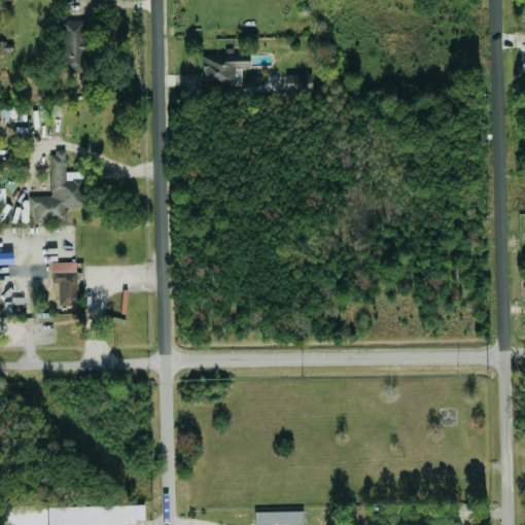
[(85,72),(85,21),(64,21),(64,72),(85,72)]
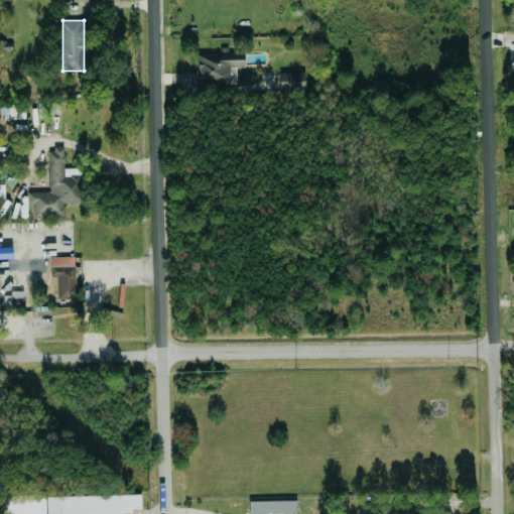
[(238,67),(246,67),(245,52),(199,53),(200,83),(239,82),(238,67)]
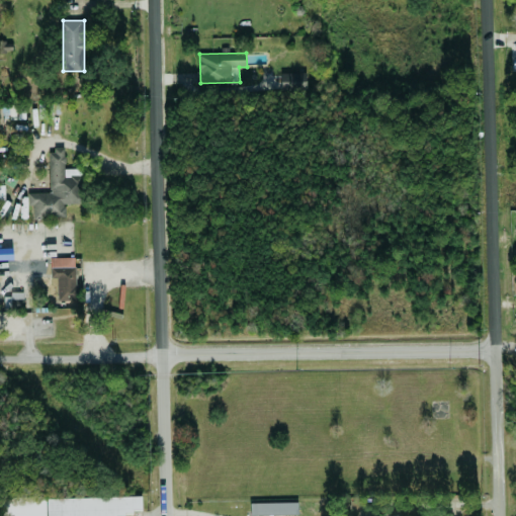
[(308,91),(308,73),(283,73),(283,90),(308,91)]
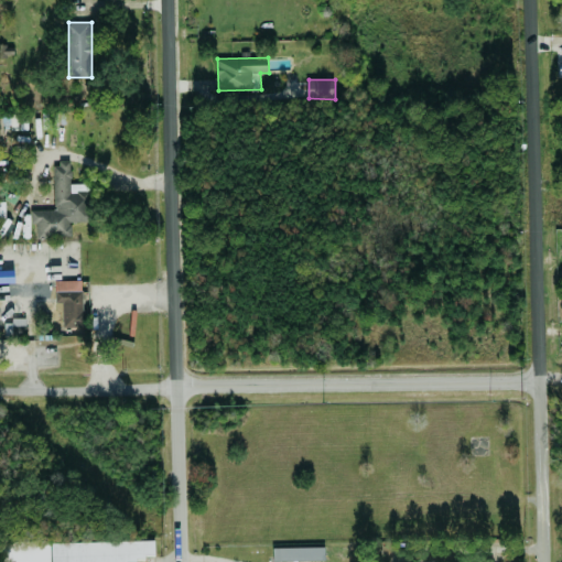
[(54,211),(33,211),(33,238),(73,238),(73,222),(90,223),(92,184),(72,184),(73,163),(55,163),(54,211)]
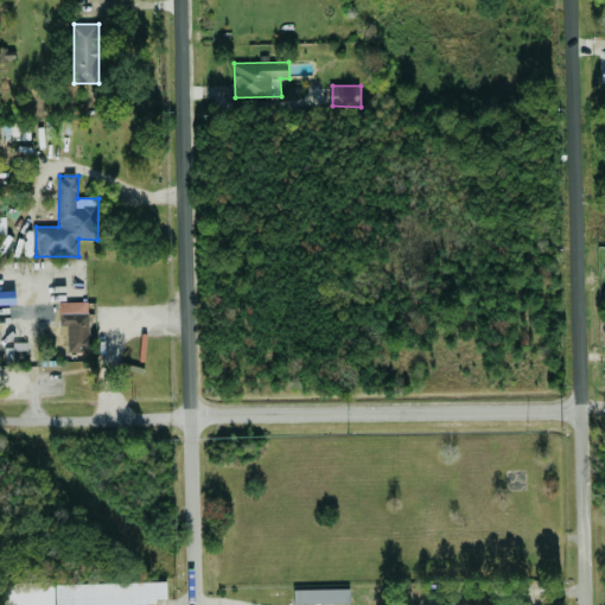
[(69,354),(97,352),(94,301),(61,303),(62,342),(69,342),(69,354)]
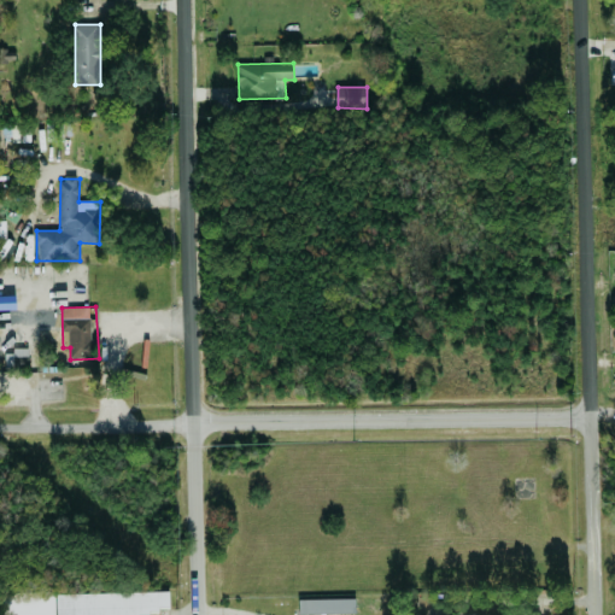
[(6,351),(6,368),(29,368),(29,350),(6,351)]
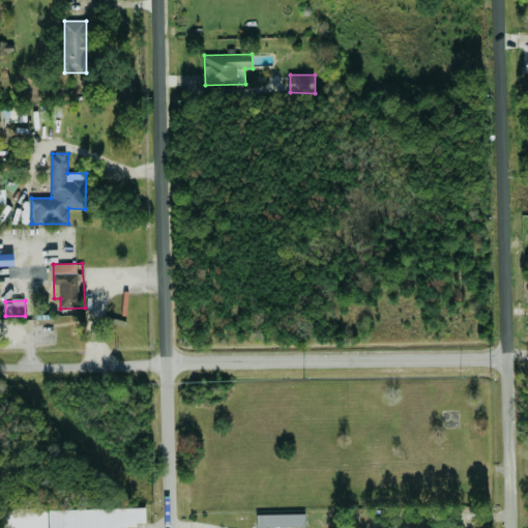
[(47,510),(47,527),(143,527),(143,509),(47,510)]
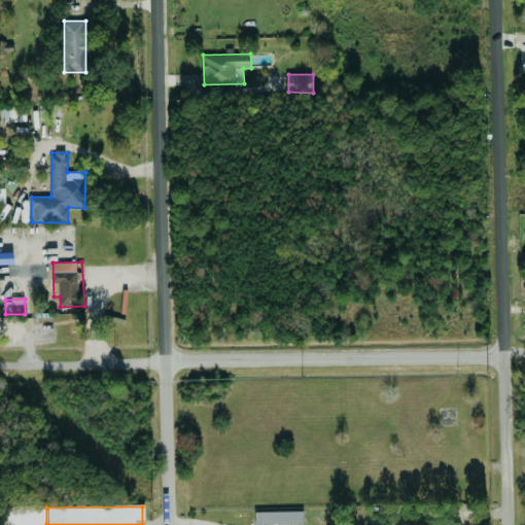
[(303,524),(303,512),(254,512),(254,524),(303,524)]
